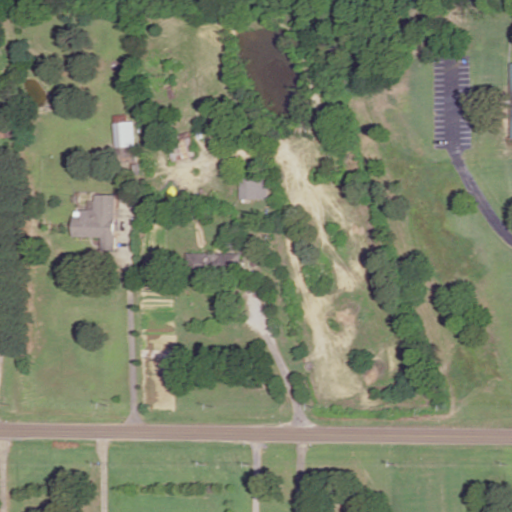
[(135,146),(134,121),(115,122),(116,146),(135,146)]
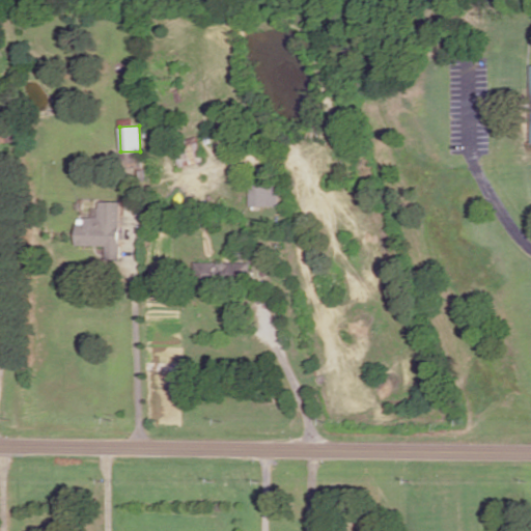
[(1,127),(16,128),(16,142),(1,142),(1,135),(1,127)]
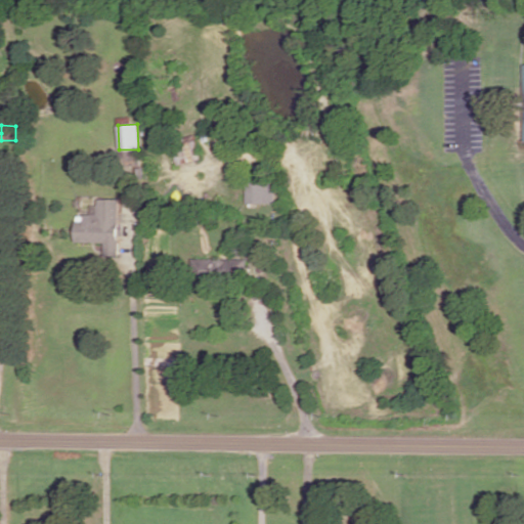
[(201,160),(197,137),(172,142),(176,164),(201,160)]
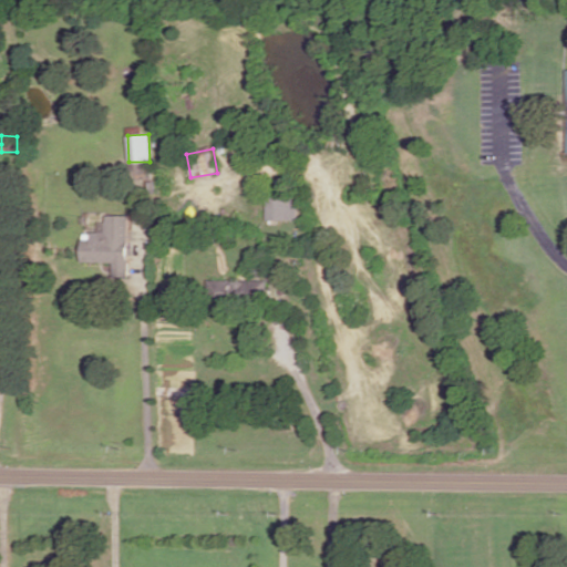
[(266,219),(297,220),(298,195),(267,194),(266,219)]
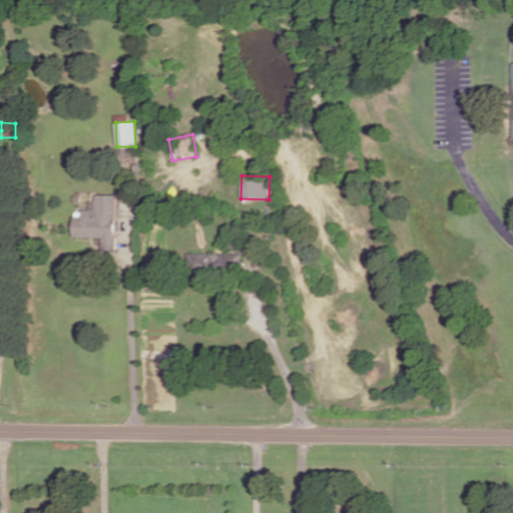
[(96,211),(96,196),(117,196),(116,251),(103,251),(103,238),(74,237),(75,218),(83,218),(83,211),(96,211)]
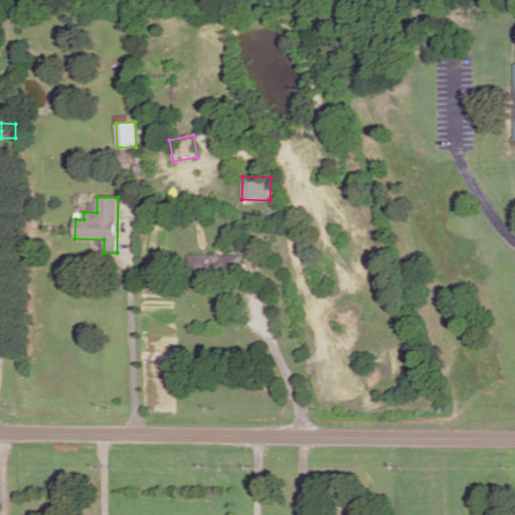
[(241,255),(241,278),(196,278),(196,256),(241,255)]
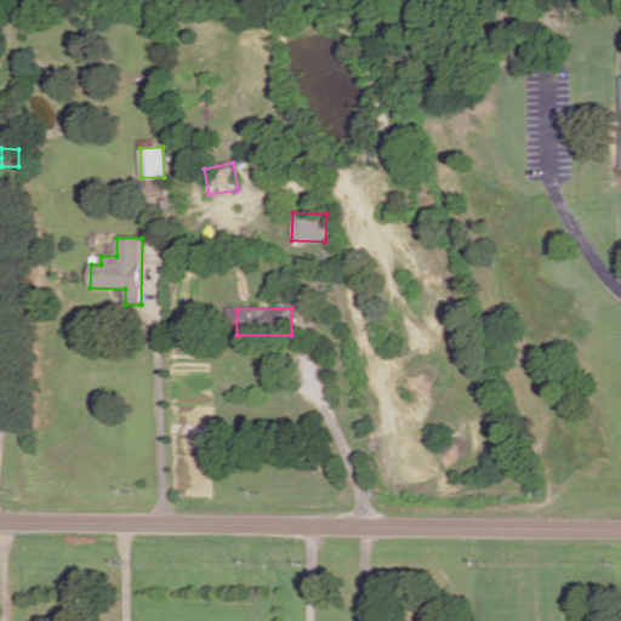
[(305,308),(317,308),(318,322),(306,323),(305,308)]
